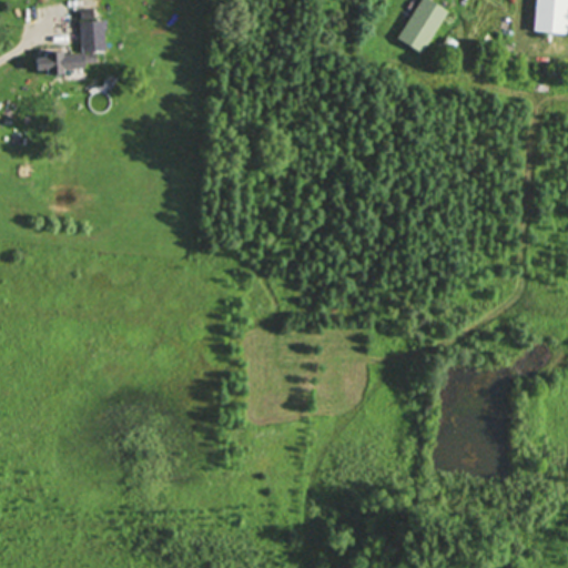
[(427,0),(446,11),(421,51),(397,37),(421,0),(427,0)]
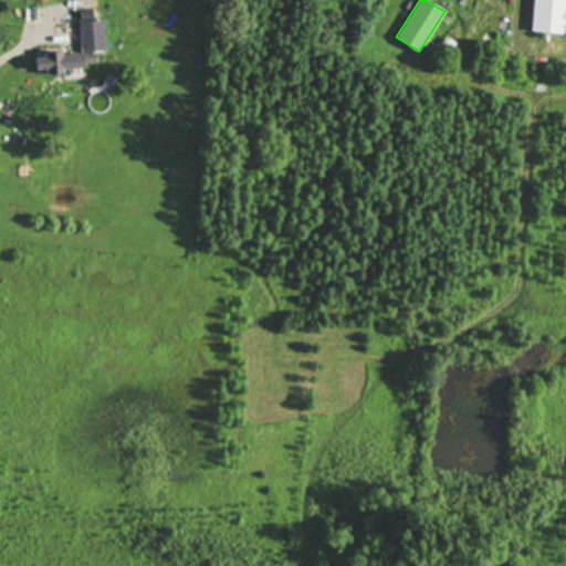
[(565,0),(565,31),(531,29),(533,0),(565,0)]
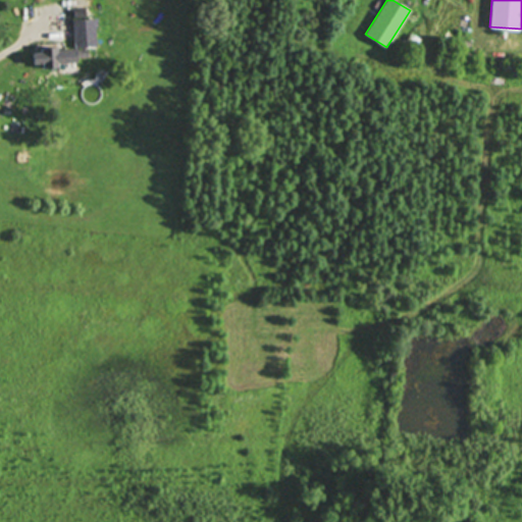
[(86,8),(87,18),(95,18),(97,45),(88,46),(89,56),(76,57),(76,61),(57,62),(58,66),(44,67),(43,62),(34,63),(33,52),(42,52),(42,47),(57,46),(57,50),(74,49),(72,19),(74,19),(73,9),(86,8)]
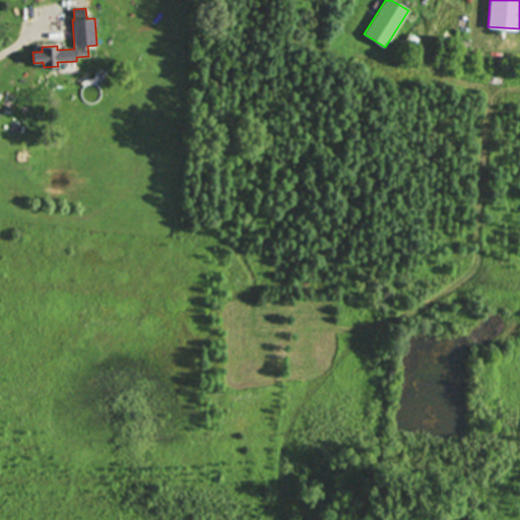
[(417,37),(413,44),(403,38),(408,30),(417,37)]
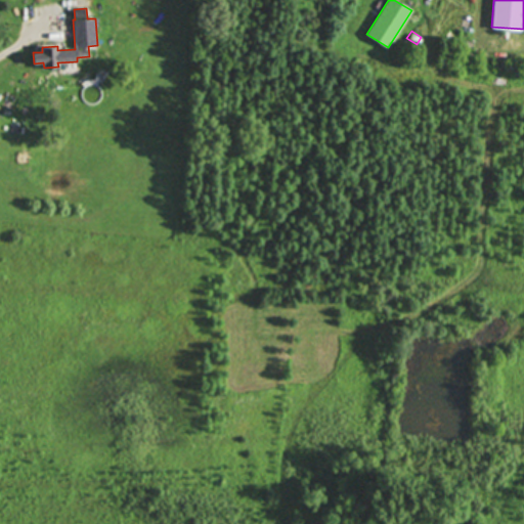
[(448,61),(440,62),(440,55),(447,54),(448,61)]
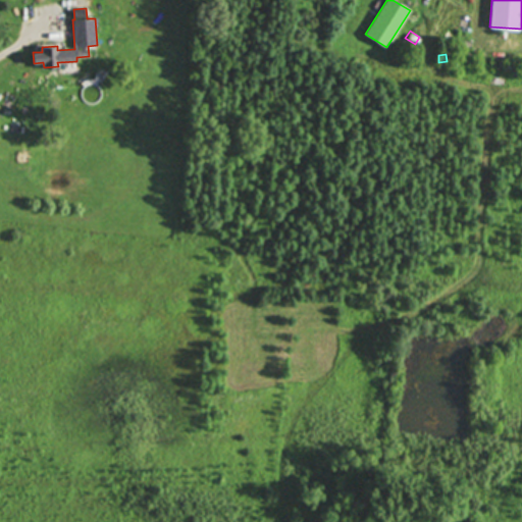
All buildings are outlined.
